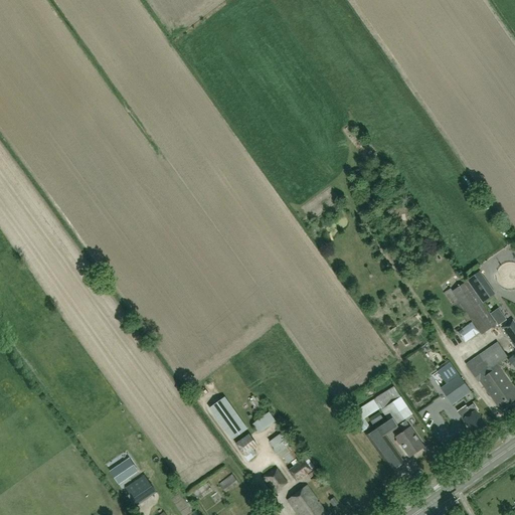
[(482,304),(496,295),(480,272),(467,281),(482,304)]
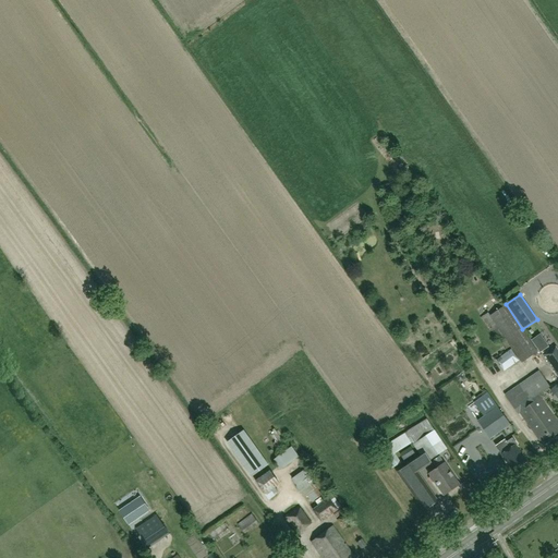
[(505,350),(510,347),(521,363),(537,352),(506,304),(489,315),(488,313),(481,317),(488,328),(489,327),(505,350)]
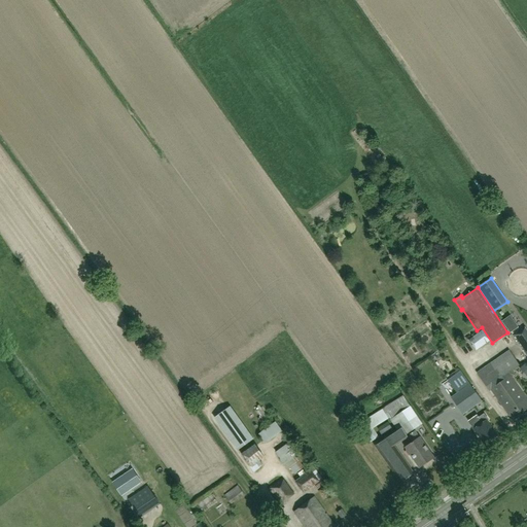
[(512,336),(526,357),(526,356),(526,329),(525,326),(512,336)]
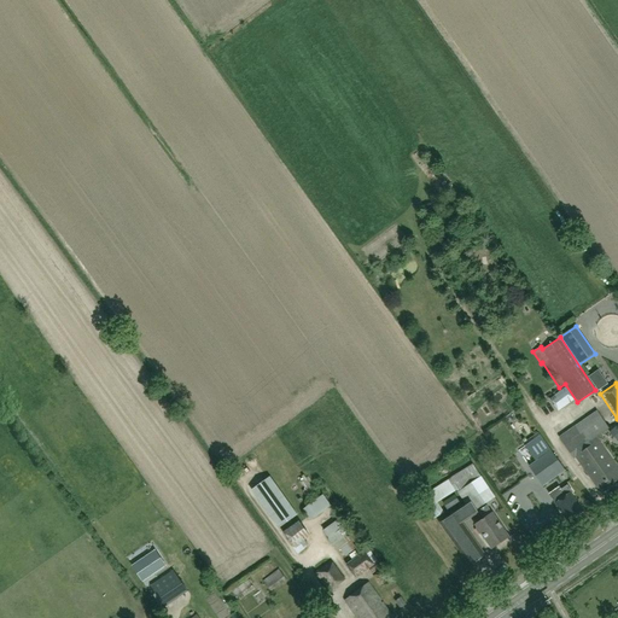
[(565,388),(547,400),(554,412),(572,400),(565,388)]
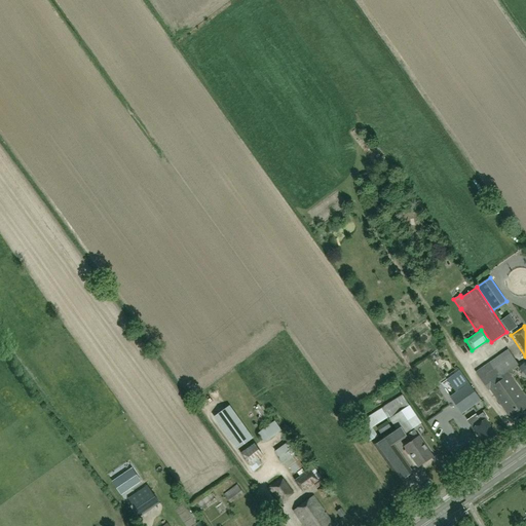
[(489,383),(506,372),(518,364),(508,349),(475,372),(487,389),(491,386),(489,383)]
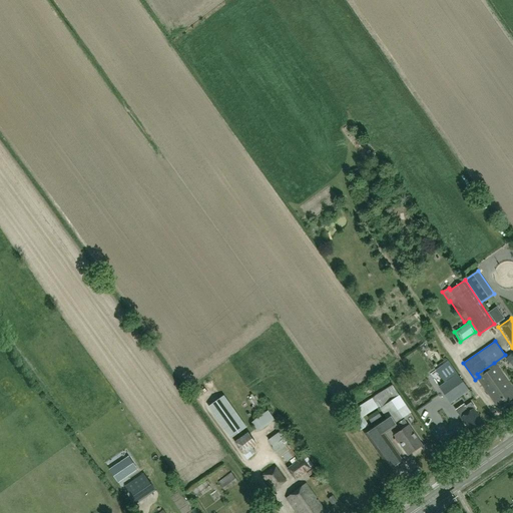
[(512,396),(512,390),(494,363),(477,374),(479,377),(484,384),(481,386),(497,408),(512,396)]
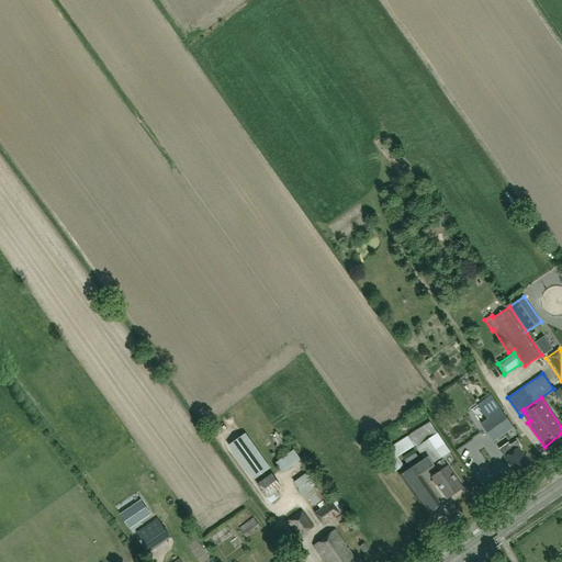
[(514,427),(501,409),(481,424),(493,442),(514,427)]
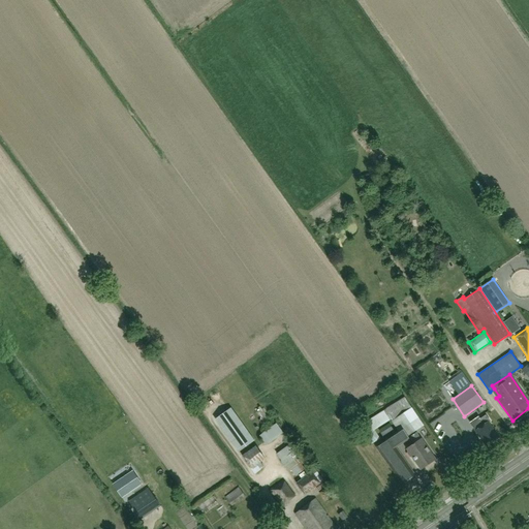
[(391,419),(392,421),(391,422),(399,432),(376,447),(402,484),(413,476),(394,448),(408,439),(407,437),(423,427),(412,408),(411,408),(404,397),(362,425),(368,434),(364,437),(370,445),(380,439),(374,431),(391,419)]
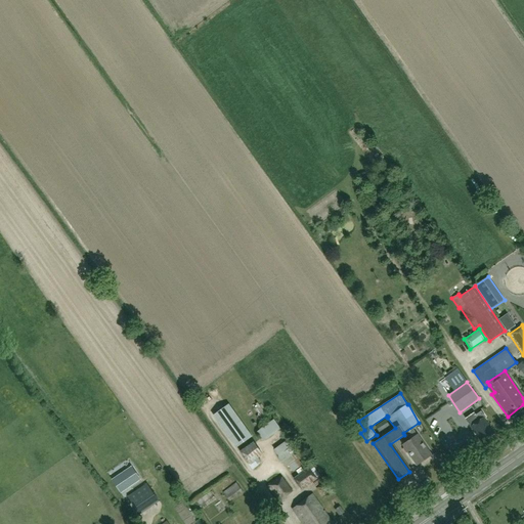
[(260,418),(265,415),(258,403),(253,406),(260,418)]
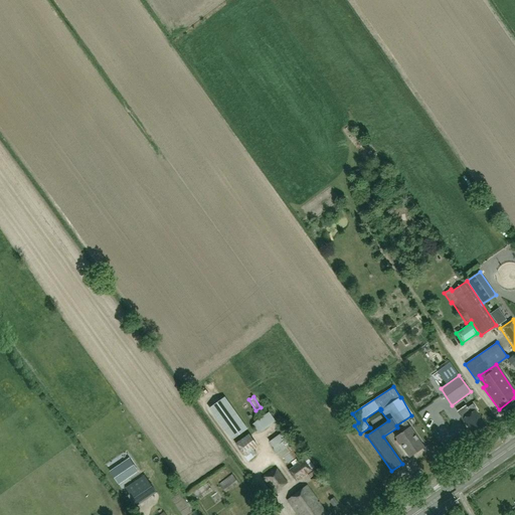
[(247,430),(231,407),(225,399),(212,409),(218,417),(216,418),(232,440),(247,430)]
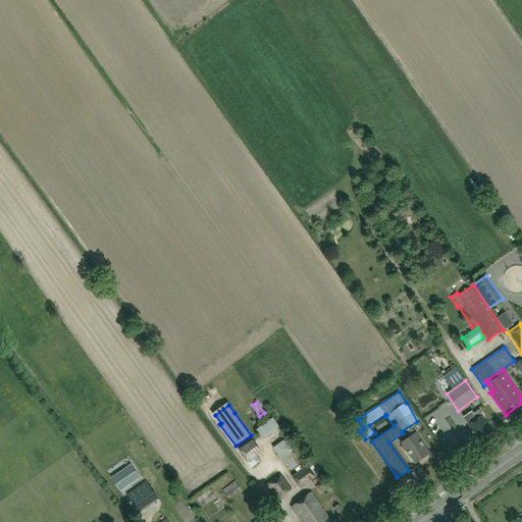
[(468,414),(464,417),(472,428),(480,440),(492,431),(487,424),(482,417),(483,416),(481,413),(479,410),(477,411),(474,413),(472,411),(468,414)]
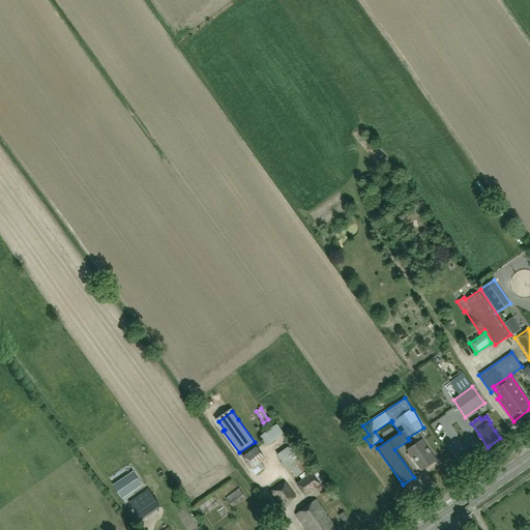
[(393,431),(389,424),(379,431),(383,437),(393,431)]
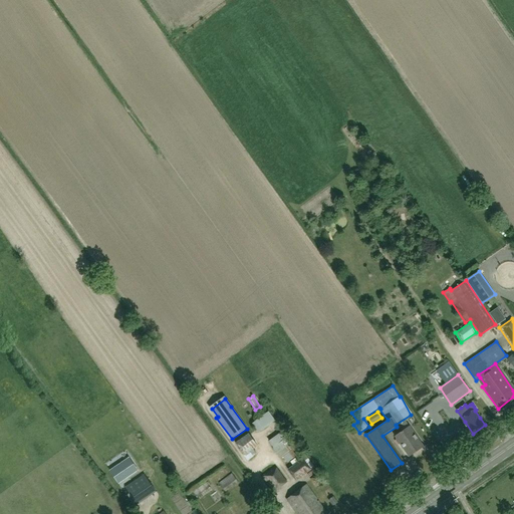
[(396,437),(409,456),(423,447),(409,427),(404,421),(399,424),(404,431),(396,437)]
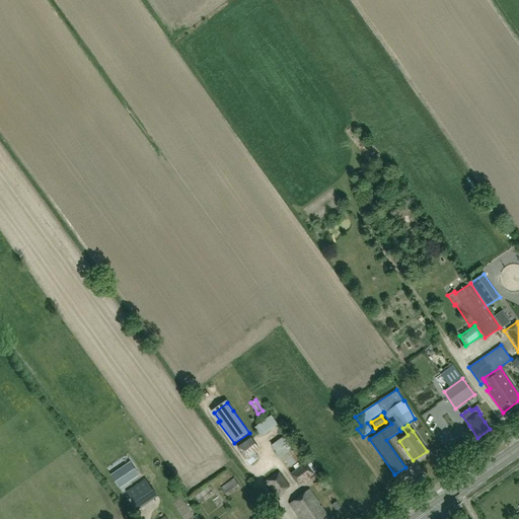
[(304,457),(293,441),(292,441),(288,434),(272,445),(276,451),(276,452),(283,462),(287,459),(291,465),(304,457)]
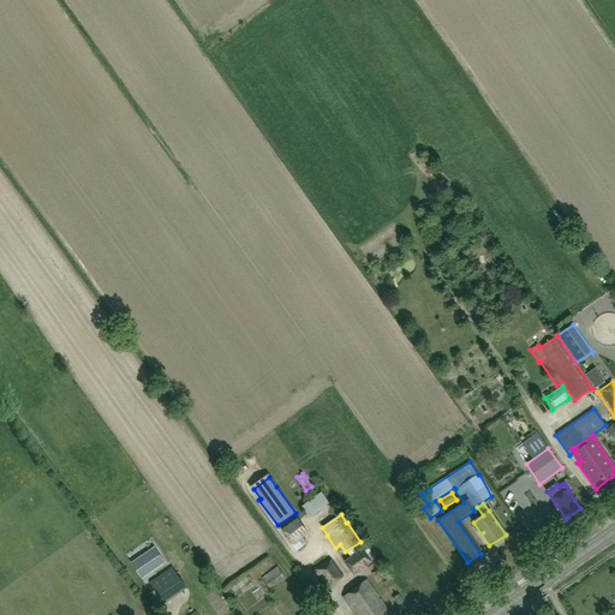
[(306,531),(297,518),(281,530),(296,550),(303,545),(297,538),(306,531)]
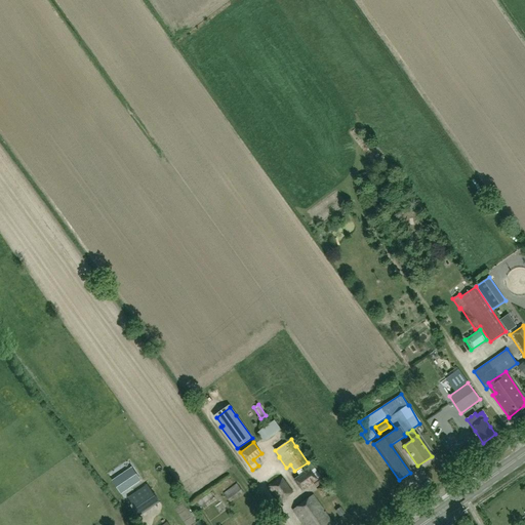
[(123,491),(143,479),(132,465),(113,478),(118,486),(119,485),(123,491)]
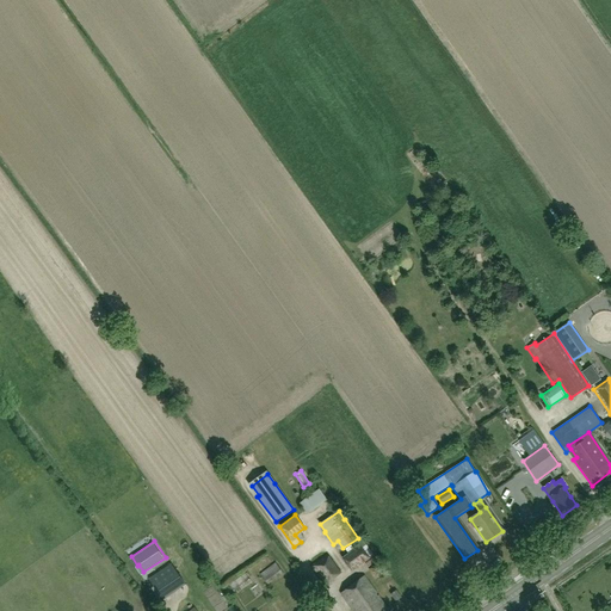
[(351,551),(360,565),(374,556),(364,542),(351,551)]
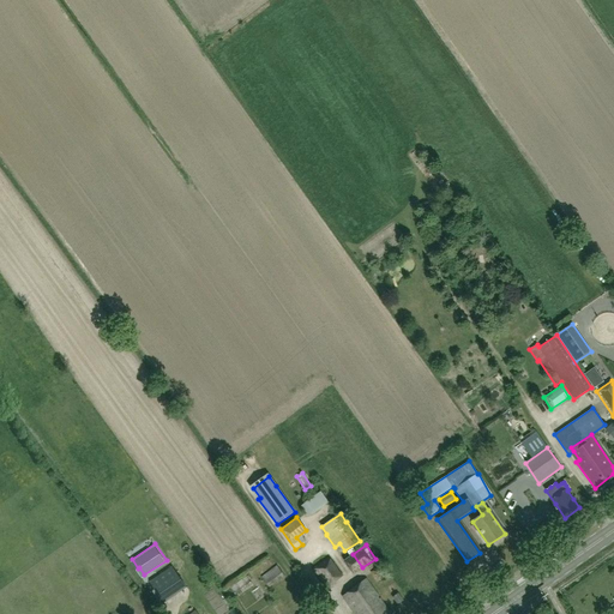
[(343,576),(329,558),(312,569),(326,587),(343,576)]
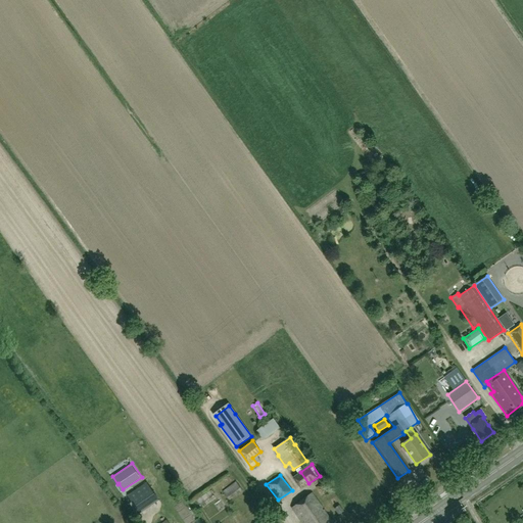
[(316,486),(322,495),(329,490),(323,481),(316,486)]
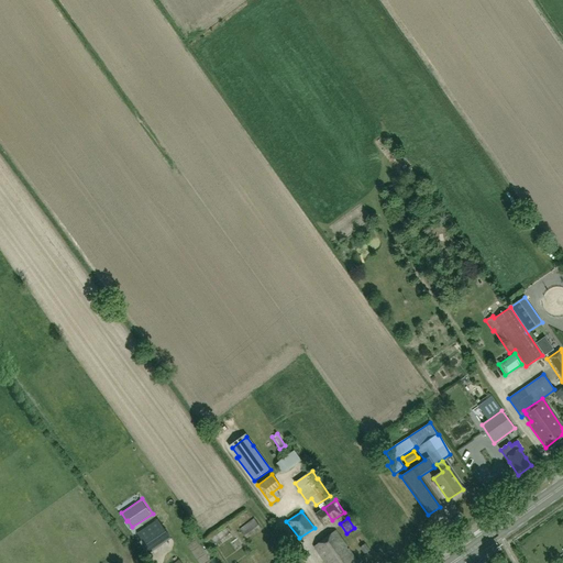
[(254,519),(240,529),(246,539),(261,528),(254,519)]
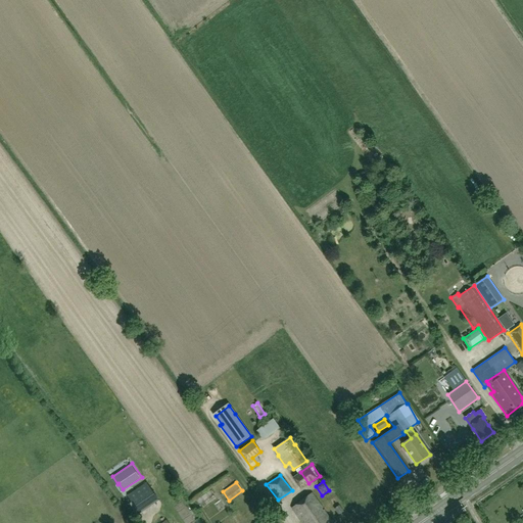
[(158,501),(147,483),(128,496),(139,514),(158,501)]
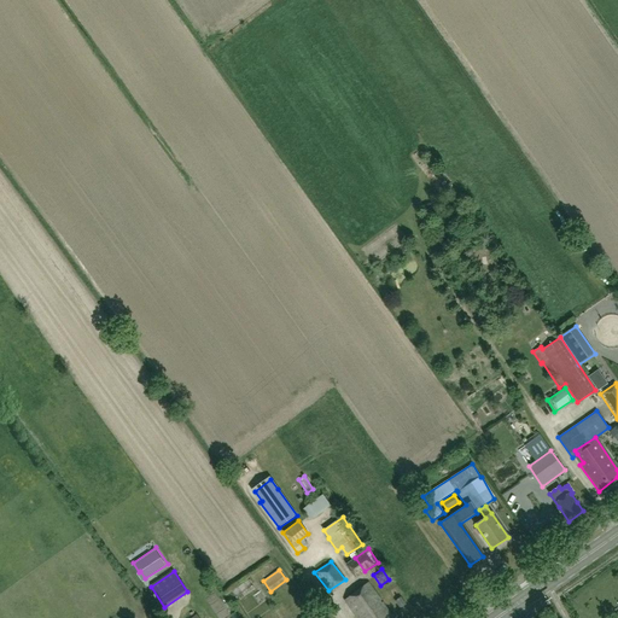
[(239,601),(255,589),(249,581),(232,592),(239,601)]
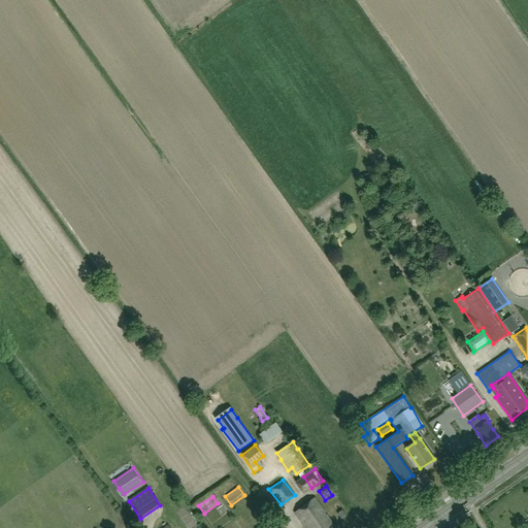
[(294,513),(304,527),(335,527),(315,498),(294,513)]
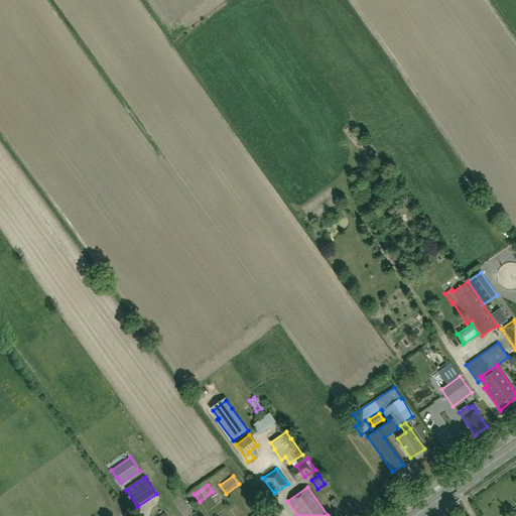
[(335,498),(330,501),(334,507),(338,504),(335,498)]
